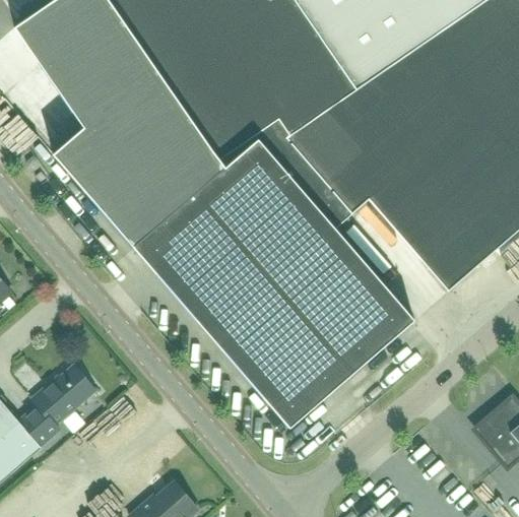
[(52,0),(15,25),(87,125),(54,152),(290,427),(415,318),(336,227),(369,197),(449,289),(518,229),(518,0),(52,0)]
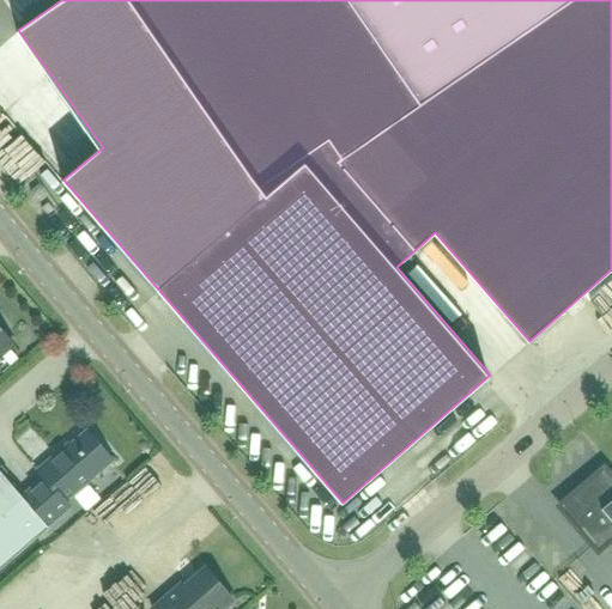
[(129,270),(110,288),(125,303),(144,285),(129,270)]
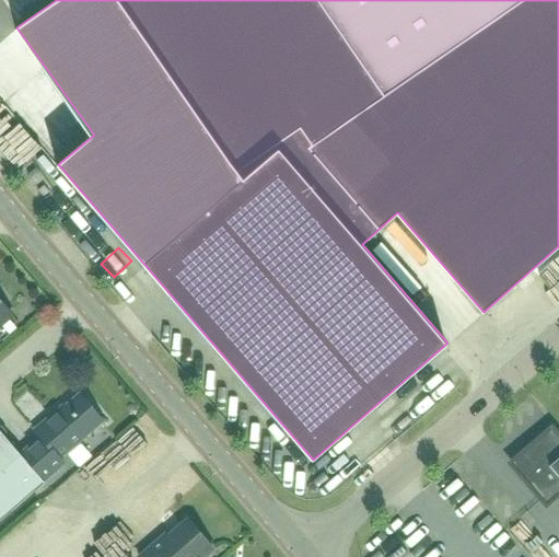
[(0,323),(13,312),(0,297),(0,323)]
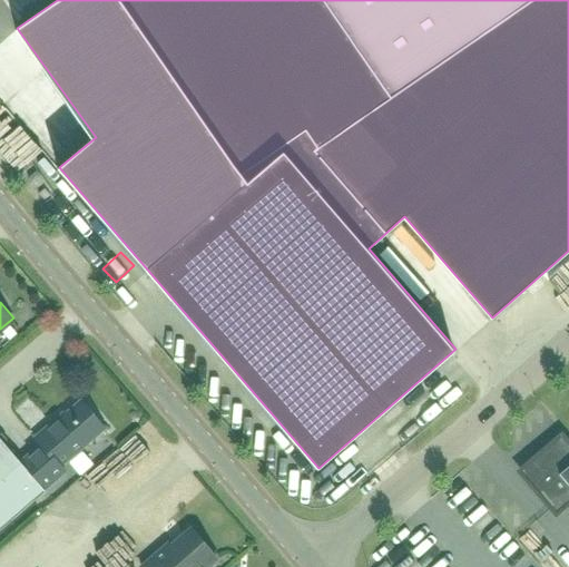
[(450,391),(471,377),(464,368),(444,382),(450,391)]
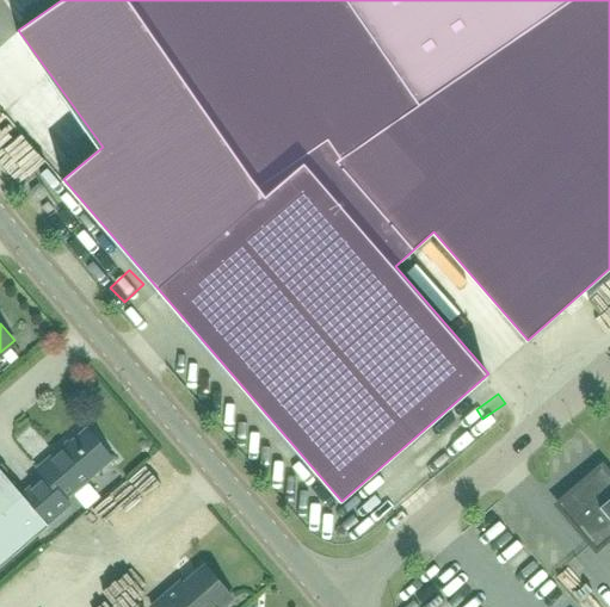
[(112,456),(87,427),(63,447),(62,446),(38,466),(48,478),(26,497),(7,475),(7,469),(2,463),(0,462),(0,565),(49,524),(48,521),(71,502),(66,496),(112,456)]
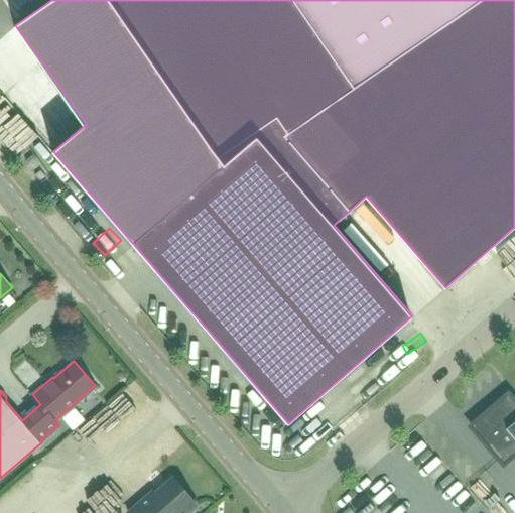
[(514,399),(510,393),(473,425),(505,463),(514,453),(514,399)]
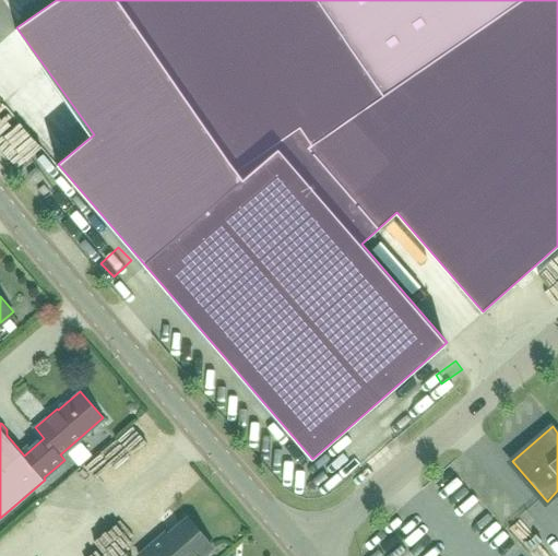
[(94,468),(103,452),(93,447),(84,462),(94,468)]
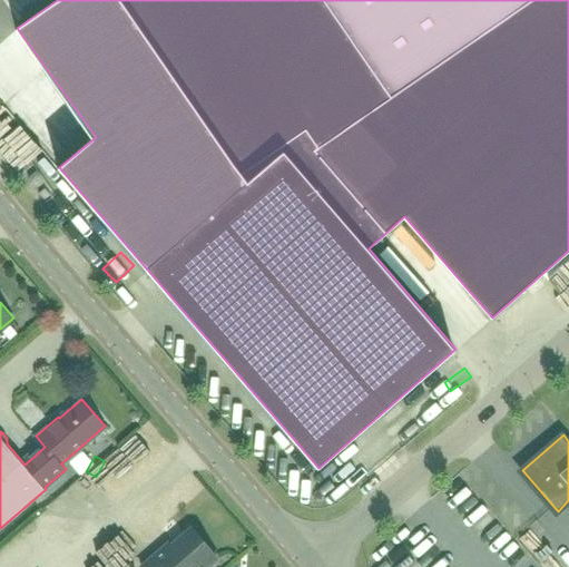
[(163,546),(143,564),(144,566),(211,566),(213,565),(213,560),(217,557),(192,526),(173,543),(165,549),(163,546)]
